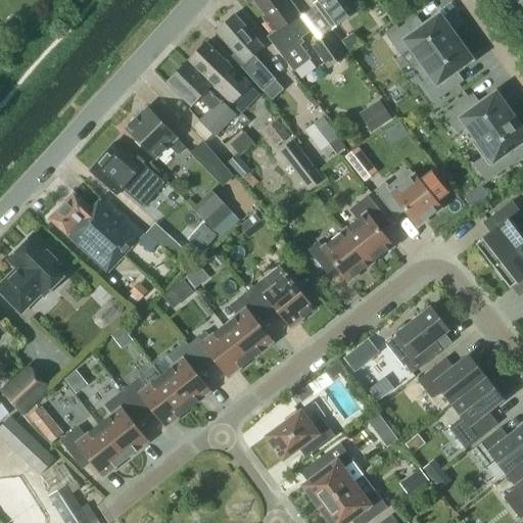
[(310,57),(299,44),(303,41),(300,37),(311,30),(298,14),(299,14),(290,1),(285,0),(253,0),(266,15),(263,17),(274,33),(268,37),(293,69),(310,57)]
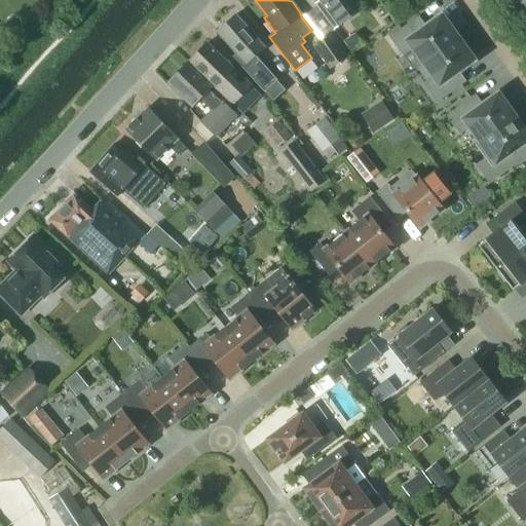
[(317,0),(314,3),(333,28),(353,12),(343,0),(317,0)]
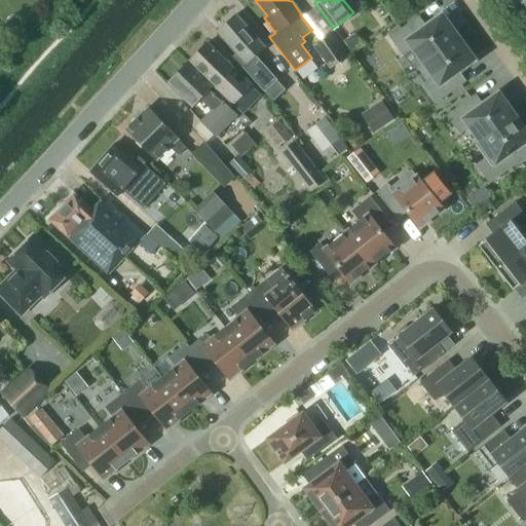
[(265,47),(236,14),(217,32),(235,53),(232,55),(263,90),(276,79),(256,55),(265,47)]
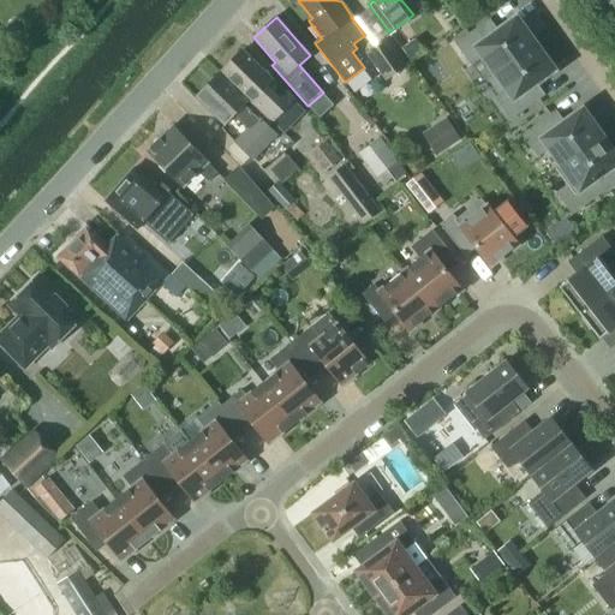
[(485,22),(457,43),(472,65),(484,57),(495,73),(536,43),(517,17),(494,34),(485,22)]
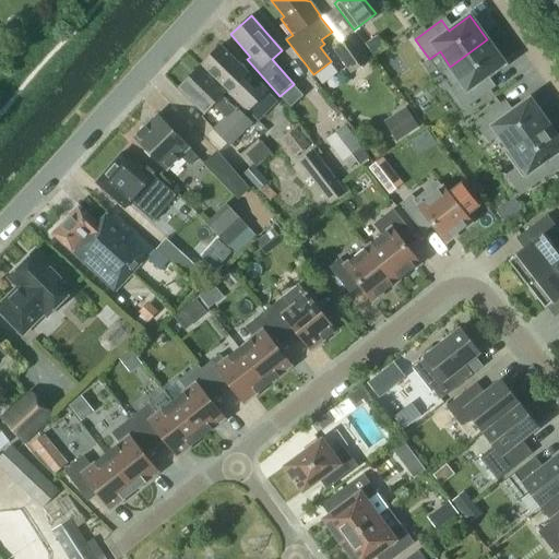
[(379,52),(392,47),(387,33),(373,39),(379,52)]
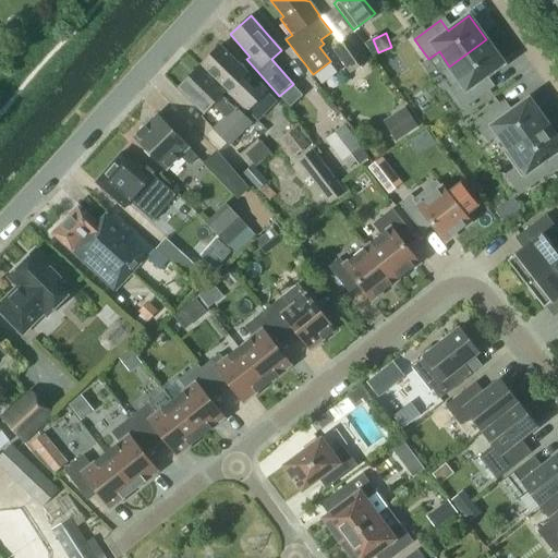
[(350,72),(368,59),(350,35),(332,47),(350,72)]
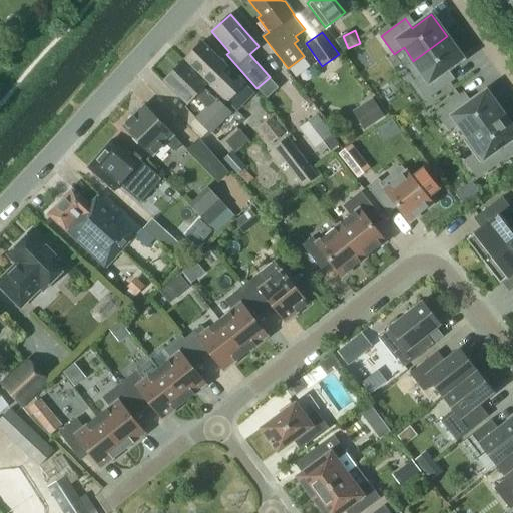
[(463,58),(447,36),(413,61),(423,74),(414,82),(427,100),(451,82),(444,72),(463,58)]
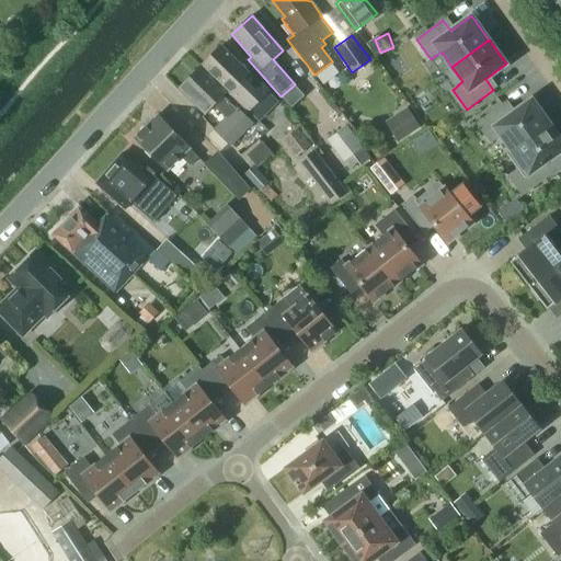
[(220,45),(202,66),(227,90),(226,91),(229,93),(248,111),(268,90),(262,83),(254,91),(242,79),(249,72),(247,70),(247,68),(242,63),(239,63),(220,45)]
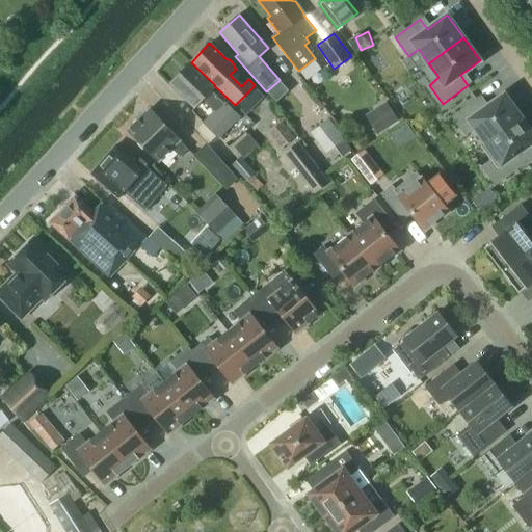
[(211,89),(214,86),(215,85),(191,62),(169,84),(194,107),(203,99),(214,111),(203,123),(218,138),(240,116),(224,101),(223,103),(211,89)]
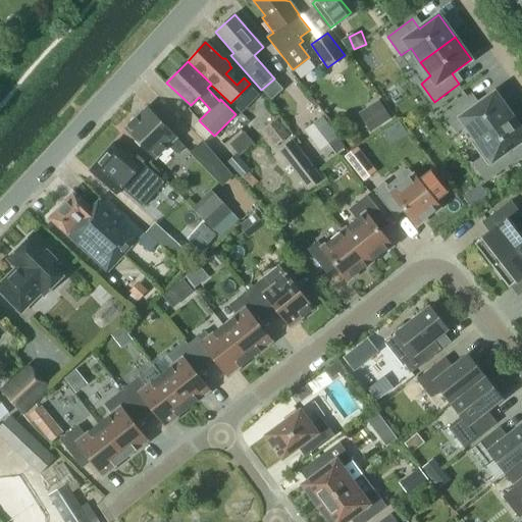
[(468,96),(444,114),(457,134),(467,125),(477,140),(511,114),(494,92),(475,106),(468,96)]
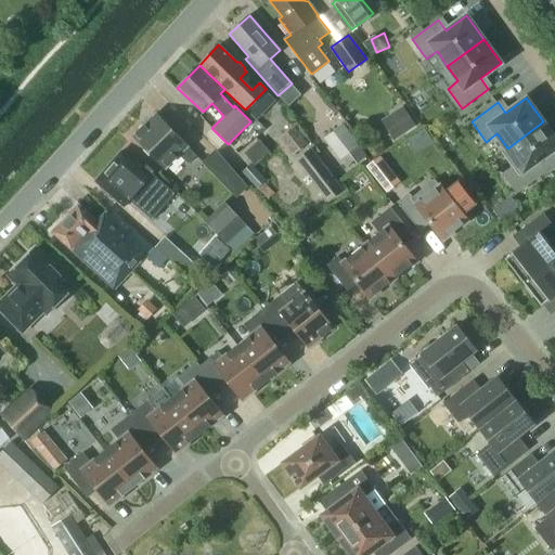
[(416,126),(402,105),(381,120),(394,141),(416,126)]
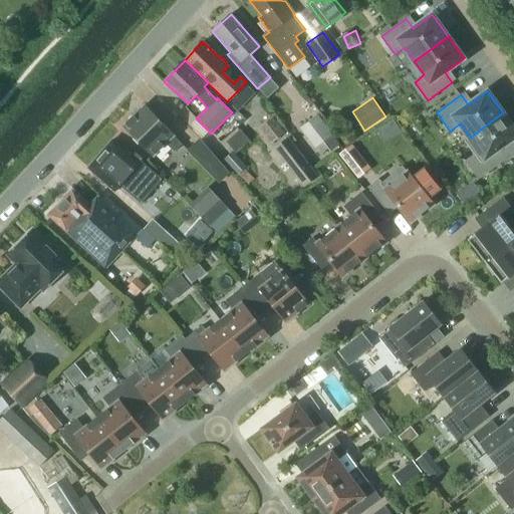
[(144,105),(123,125),(153,155),(166,143),(174,152),(182,145),(144,105)]
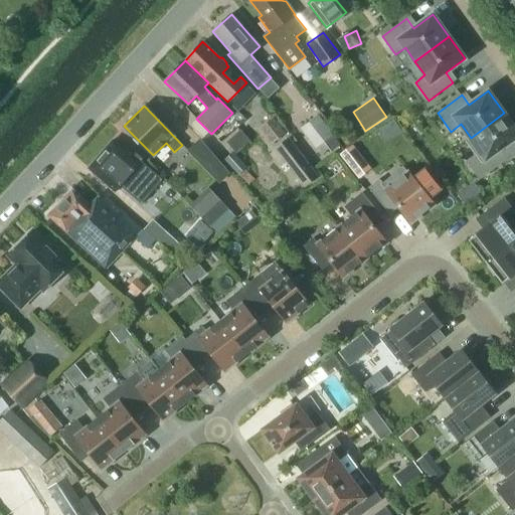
[(514,128),(504,113),(471,138),(480,152),(471,159),(484,177),(508,159),(501,149),(514,138),(514,128)]
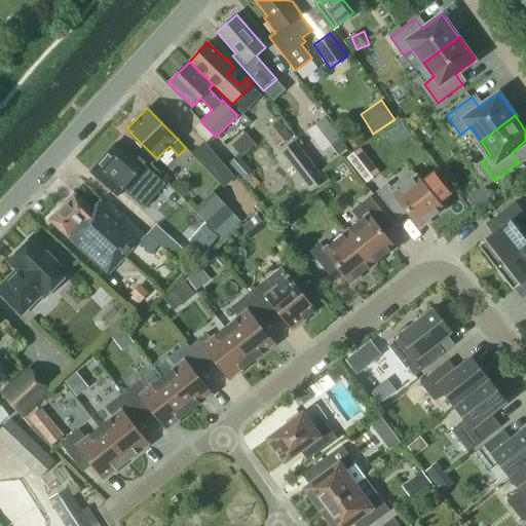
[(306,132),(329,160),(347,146),(325,117),(306,132)]
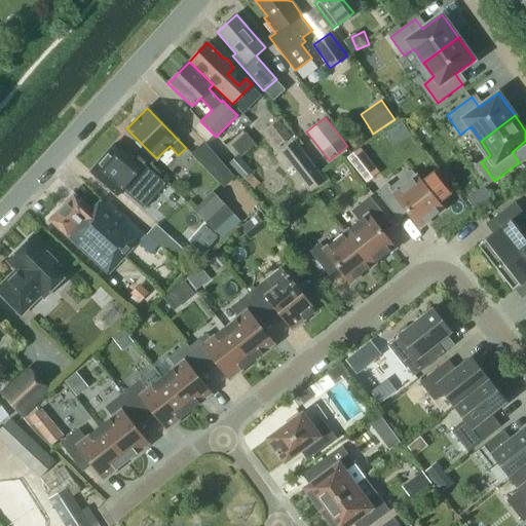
[(292,136),(292,135),(294,133),(285,119),(280,121),(279,119),(264,130),(276,147),(292,136)]
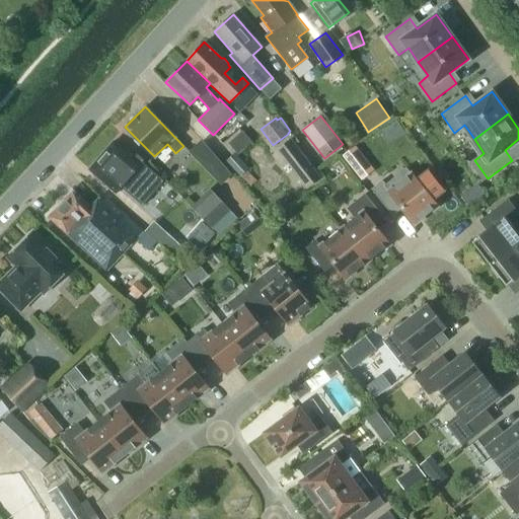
[(248,129),(235,140),(244,150),(256,139),(248,129)]
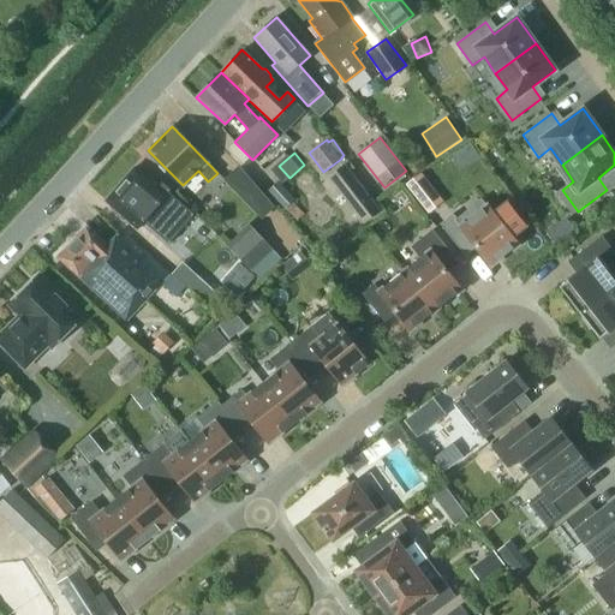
[(364,222),(380,210),(344,165),(329,177),(364,222)]
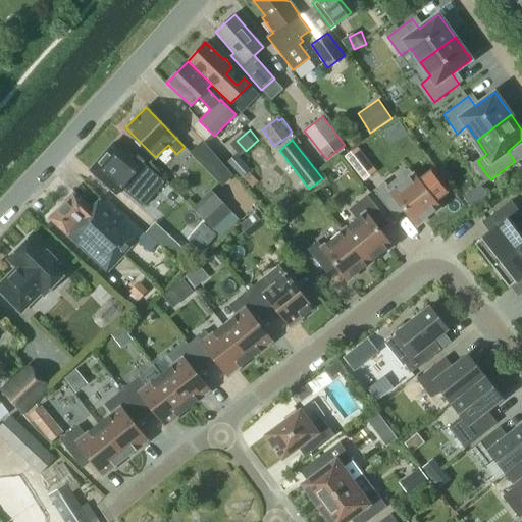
[(168,219),(185,203),(144,161),(138,156),(134,160),(113,144),(90,171),(115,195),(134,173),(150,189),(144,195),(168,219)]
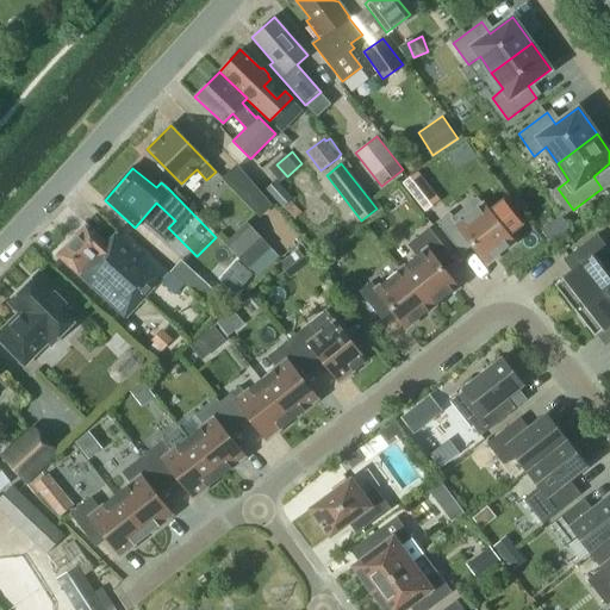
[(436,194),(419,173),(404,185),(421,206),(436,194)]
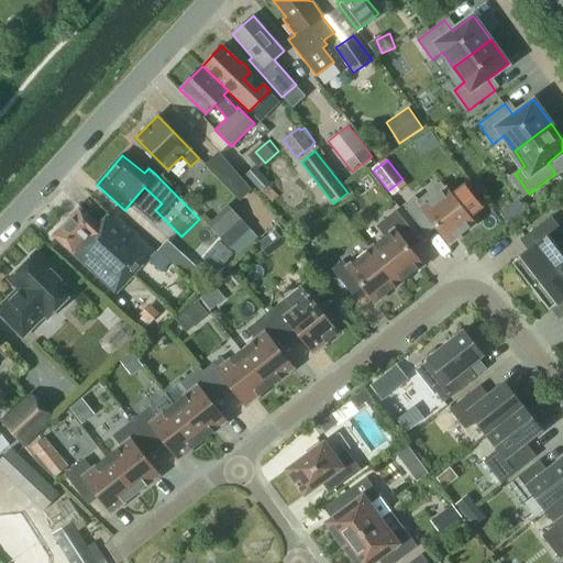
[(244,174),(271,202),(278,197),(266,184),(269,181),(254,165),(244,174)]
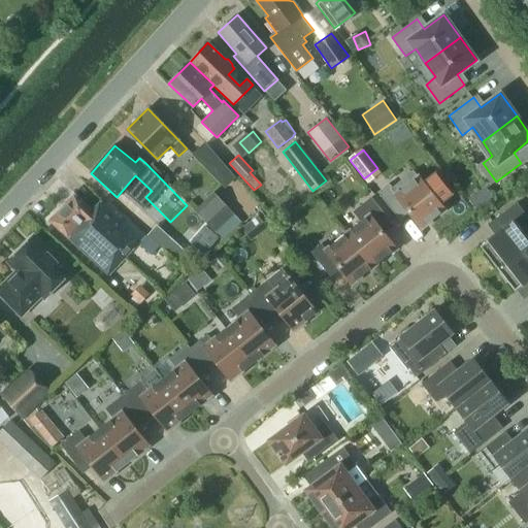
[(406,208),(422,228),(444,209),(414,170),(392,187),(389,184),(377,192),(397,216),(406,208)]
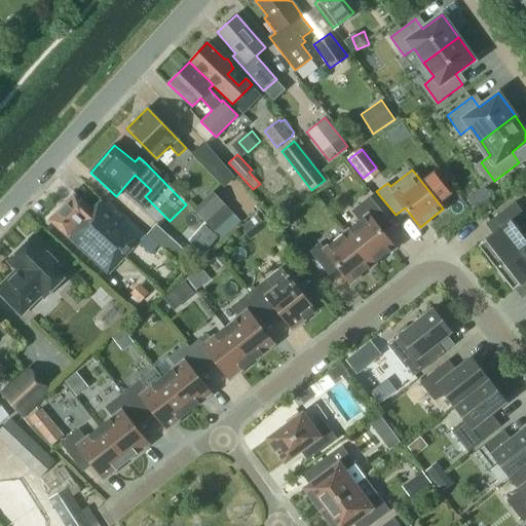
[(474,195),(479,204),(497,194),(492,184),(474,195)]
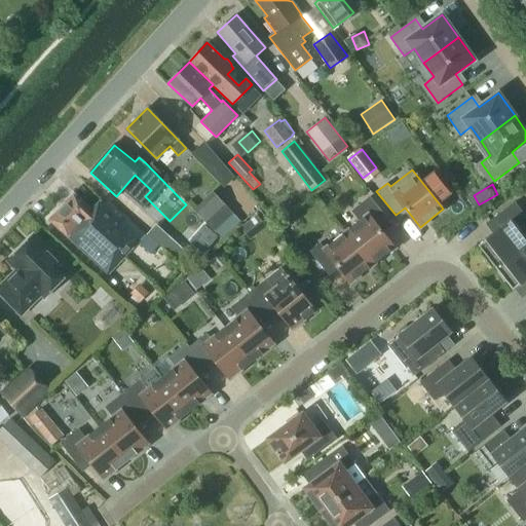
[(109,273),(144,234),(103,197),(91,210),(73,192),(48,220),(109,273)]
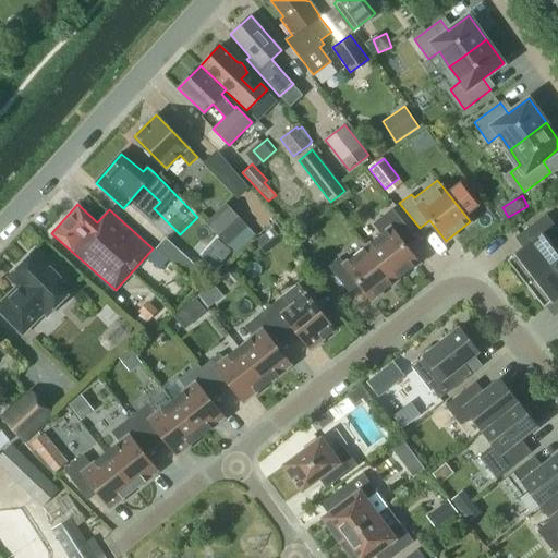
[(381,234),(367,245),(396,281),(419,263),(402,242),(413,234),(392,208),(373,223),(381,234)]
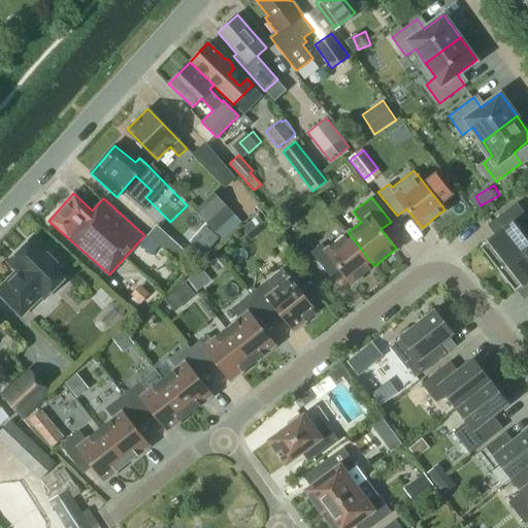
[(481,245),(497,268),(527,243),(527,237),(521,228),(527,222),(527,217),(517,202),(492,221),(499,231),(481,245)]
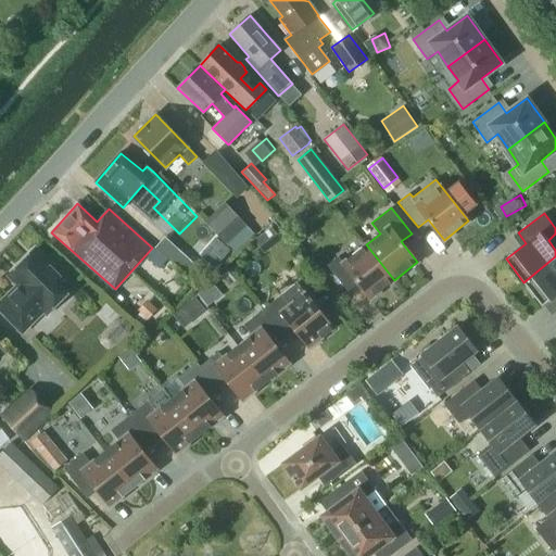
[(237,215),(217,234),(227,243),(247,225),(237,215)]
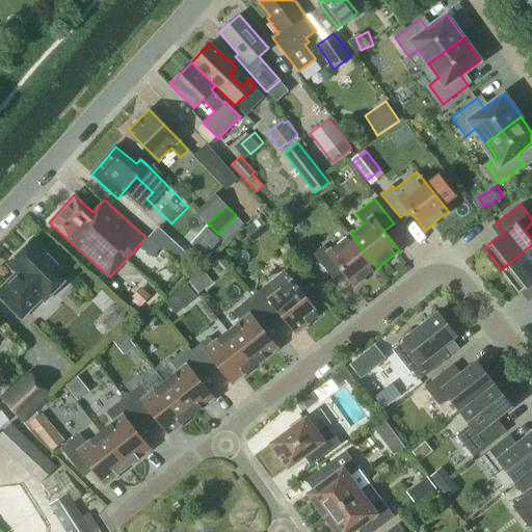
[(269,229),(260,216),(243,230),(253,242),(269,229)]
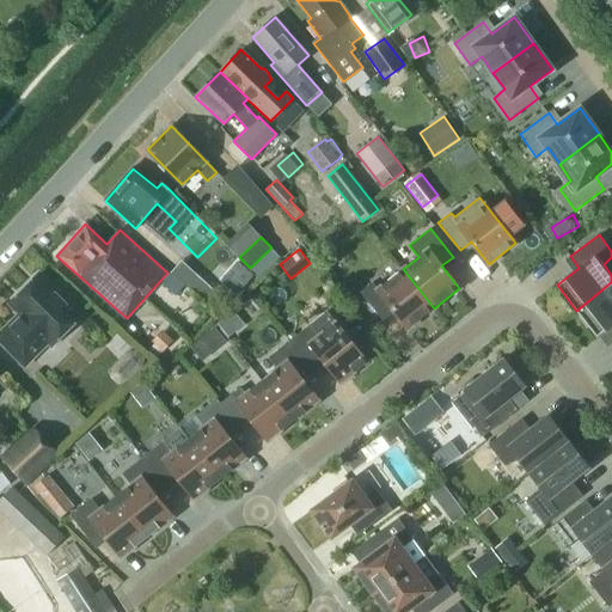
[(372,282),(361,292),(379,314),(391,306),(408,329),(434,308),(403,269),(378,289),(372,282)]
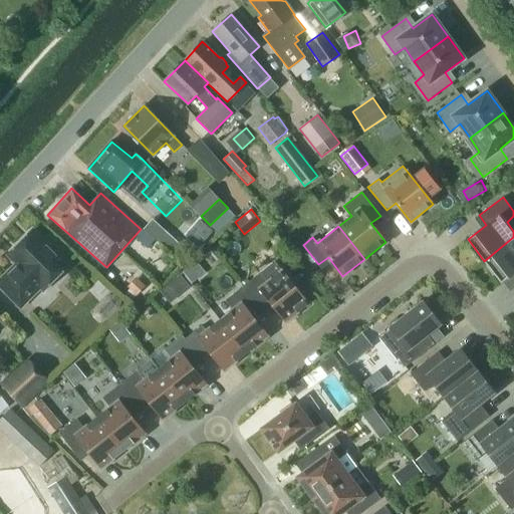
[(136,237),(147,248),(156,238),(145,227),(136,237)]
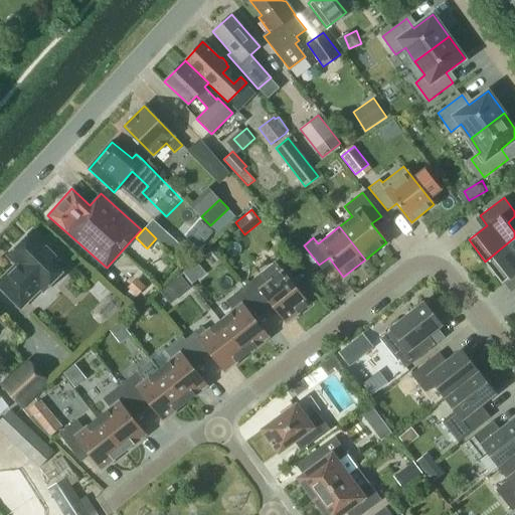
[(0,283),(0,285),(20,305),(40,286),(44,290),(67,267),(55,254),(55,250),(51,246),(47,246),(31,231),(9,253),(19,265),(14,271),(13,270),(0,283)]
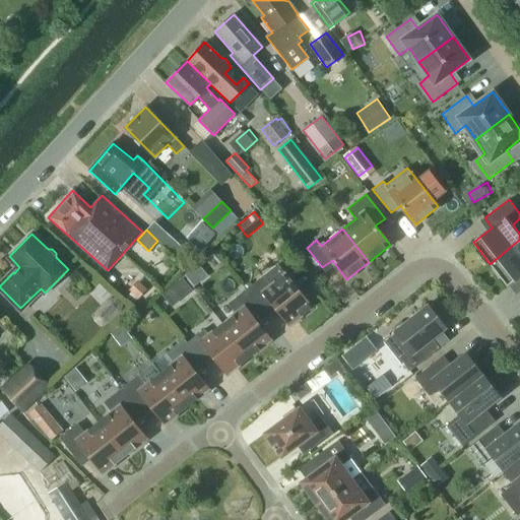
[(519,240),(490,264),(507,286),(519,275),(519,240)]
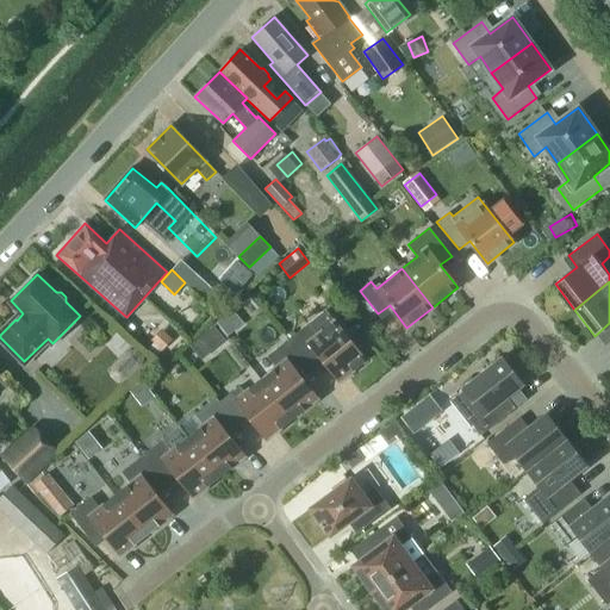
[(218,296),(204,284),(193,296),(206,307),(218,296)]
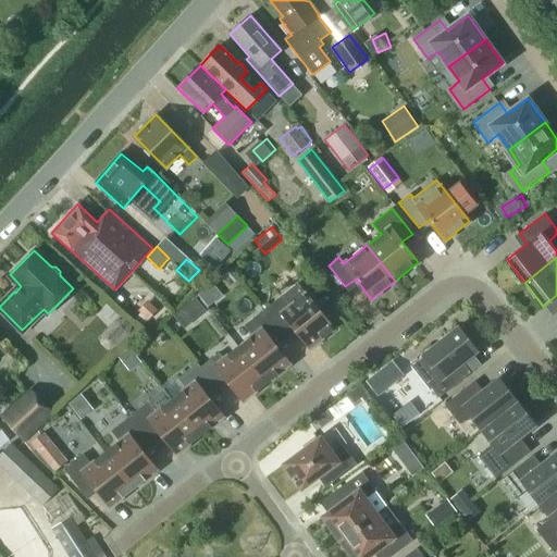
[(297,283),(283,295),(263,310),(284,335),(294,327),(310,348),(334,329),(297,283)]
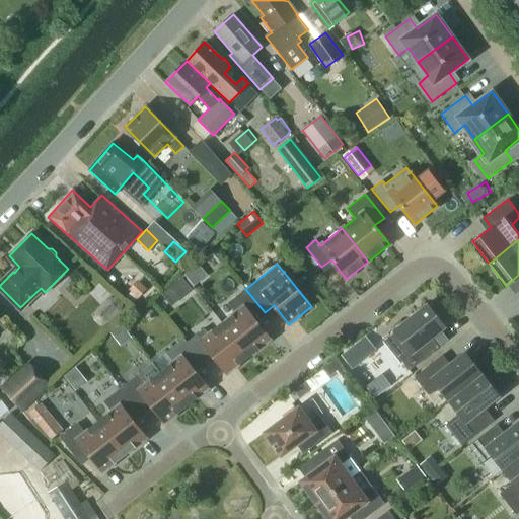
[(138,279),(129,289),(138,297),(147,288),(138,279)]
